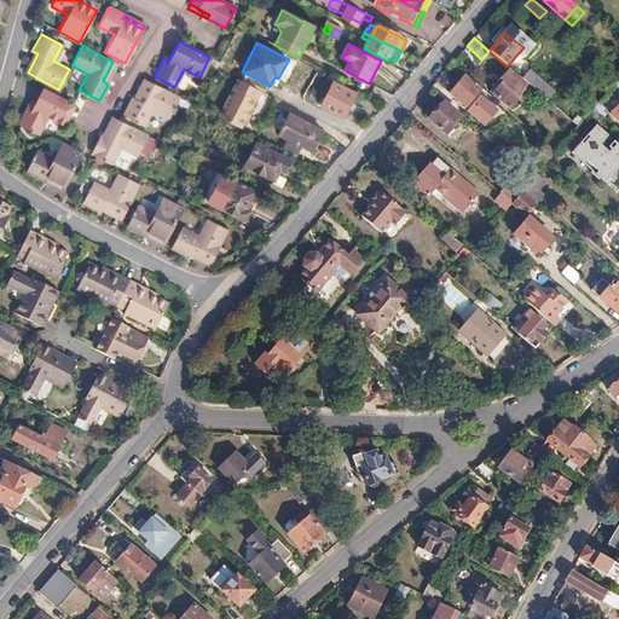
[(28,73),(38,53),(32,51),(22,70),(28,73)]
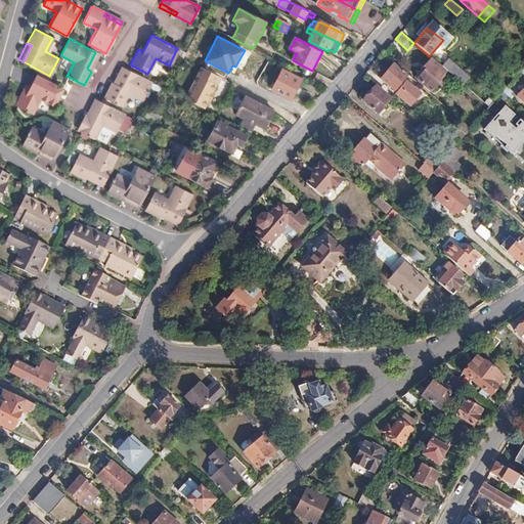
[(91,72),(100,55),(95,52),(87,69),(91,72)]
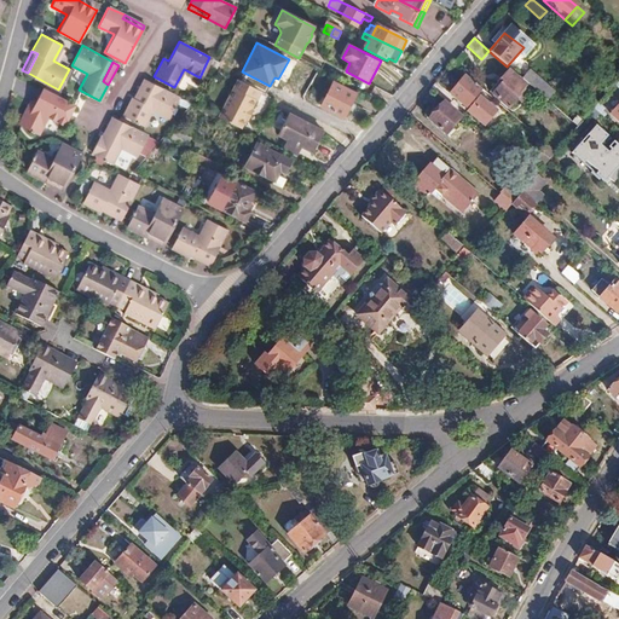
[(515,94),(524,85),(505,69),(497,79),(499,81),(490,92),(509,109),(519,98),(515,94)]
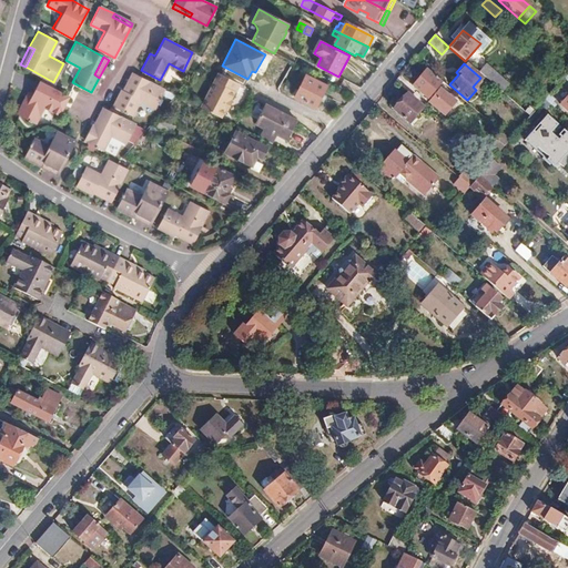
[(508,85),(485,66),(478,73),(496,89),(501,93),(508,85)]
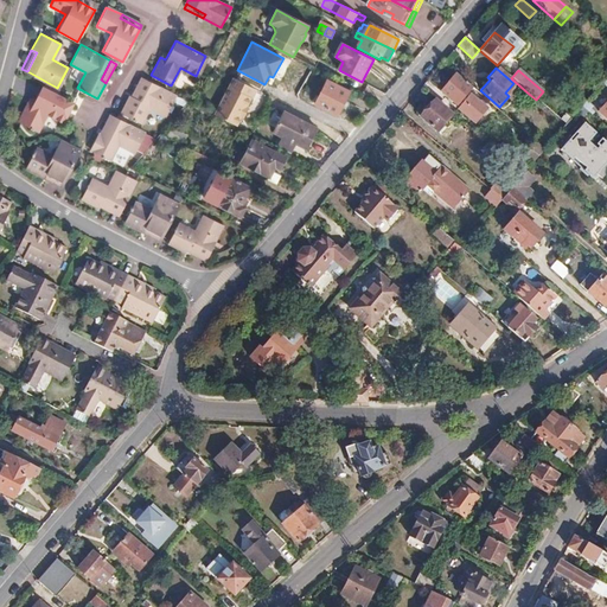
[(133,97),(142,78),(139,76),(129,95),(133,97)]
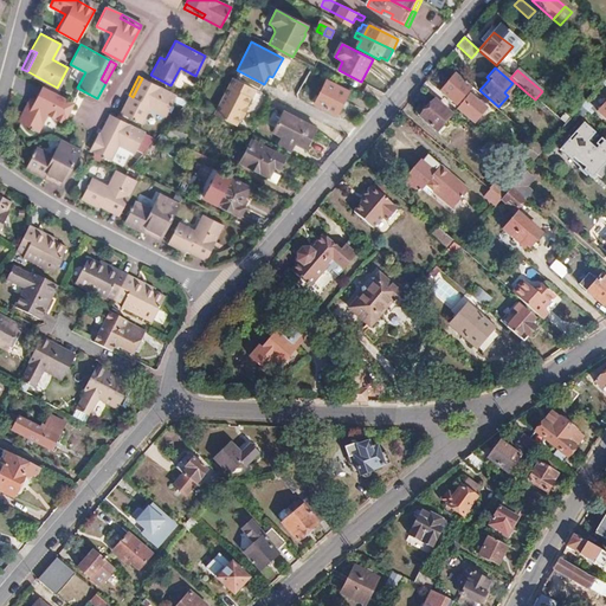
[(458,109),(475,122),(485,109),(472,97),(465,100),(463,97),(470,89),(455,76),(440,91),(456,104),(458,103),(461,105),(458,109)]
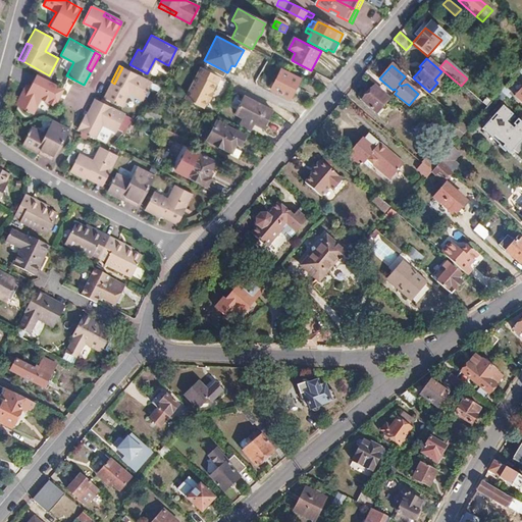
[(207,98),(209,92),(213,92),(216,84),(219,85),(222,77),(202,66),(186,99),(204,109),(208,100),(207,98)]
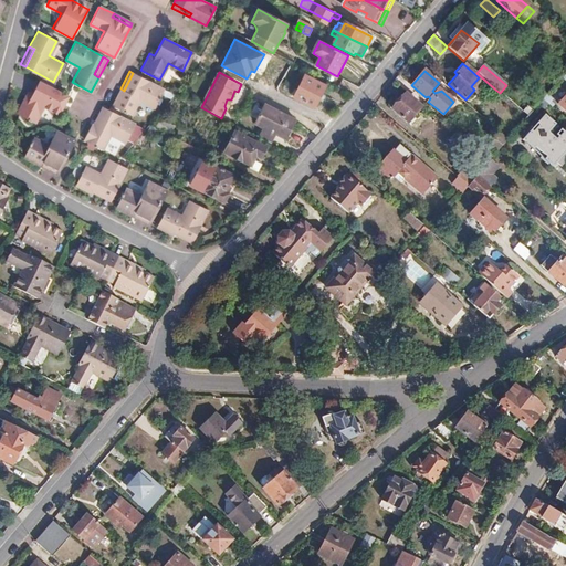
[(121,88),(112,105),(130,114),(138,98),(153,107),(163,87),(133,73),(124,91),(121,88)]
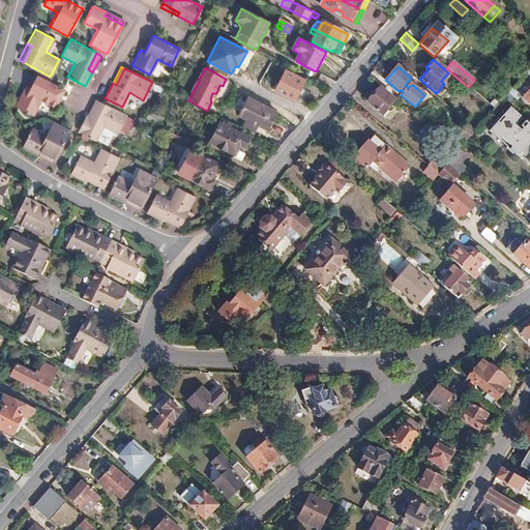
[(285,70),(275,91),(295,100),(304,80),(285,70)]
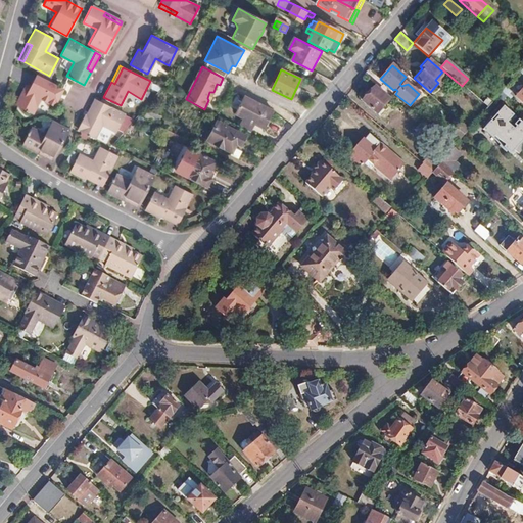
[(21,89),(13,104),(32,112),(39,98),(53,105),(62,88),(35,74),(29,86),(26,91),(21,89)]
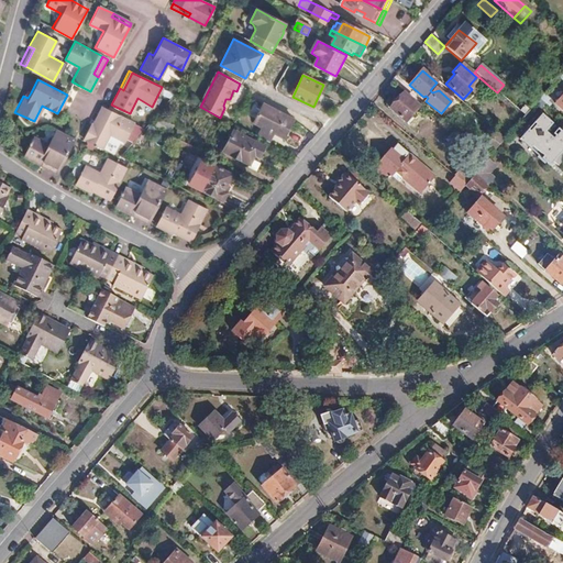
[(419,108),(404,94),(390,109),(406,122),(419,108)]
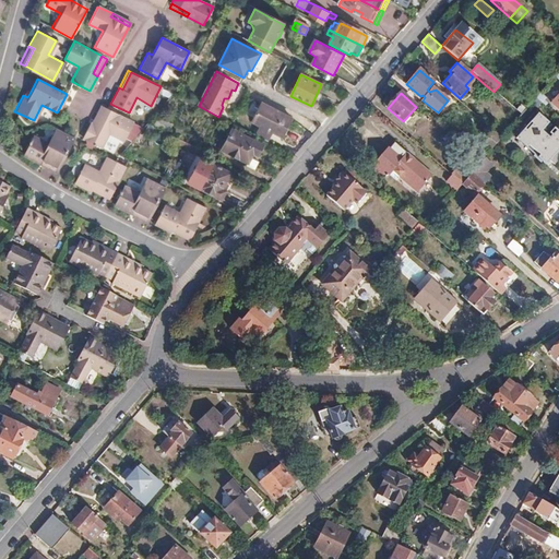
[(283,137),(292,118),(262,103),(252,121),(260,125),(261,126),(259,132),(265,135),(269,130),(273,132),(283,137)]
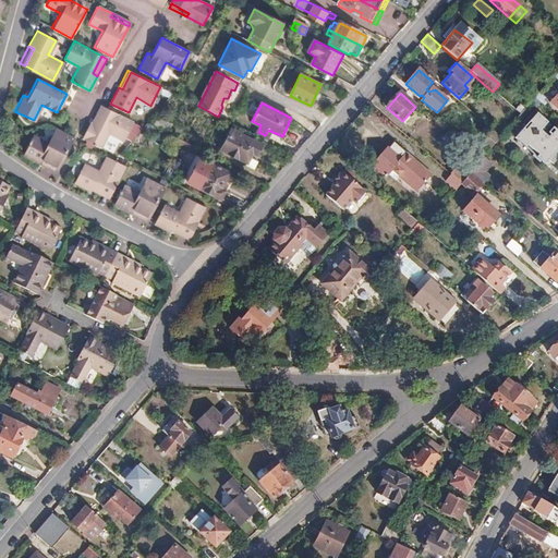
[(94,125),(104,107),(98,105),(98,106),(89,122),(94,125)]
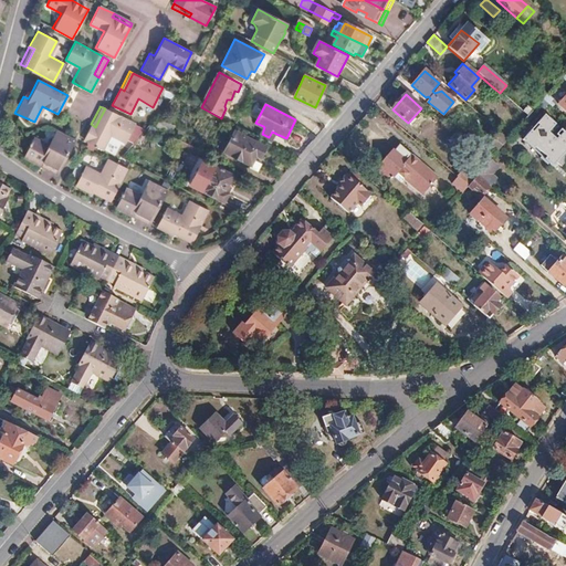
[(532,111),(526,106),(522,112),(527,116),(532,111)]
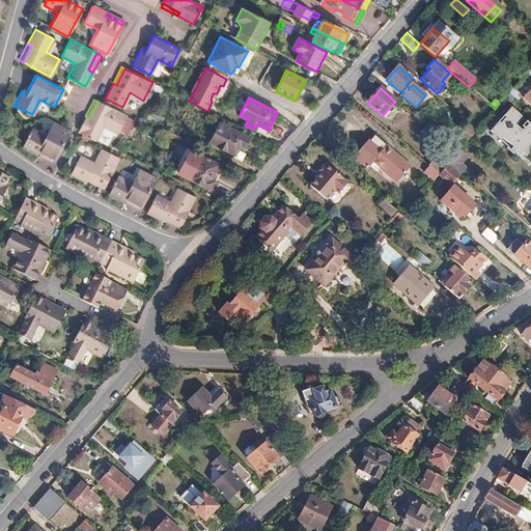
[(115,133),(124,115),(99,102),(89,119),(85,116),(78,131),(95,140),(102,127),(115,133)]
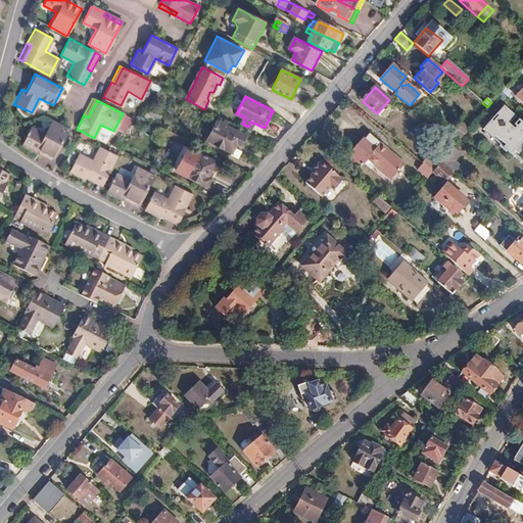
[(522,150),(522,122),(504,105),(482,128),(512,153),(515,150),(520,154),(522,150)]
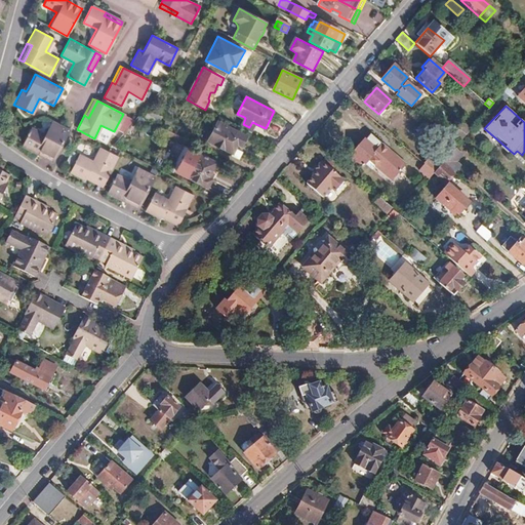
[(158,124),(161,117),(149,110),(146,118),(158,124)]
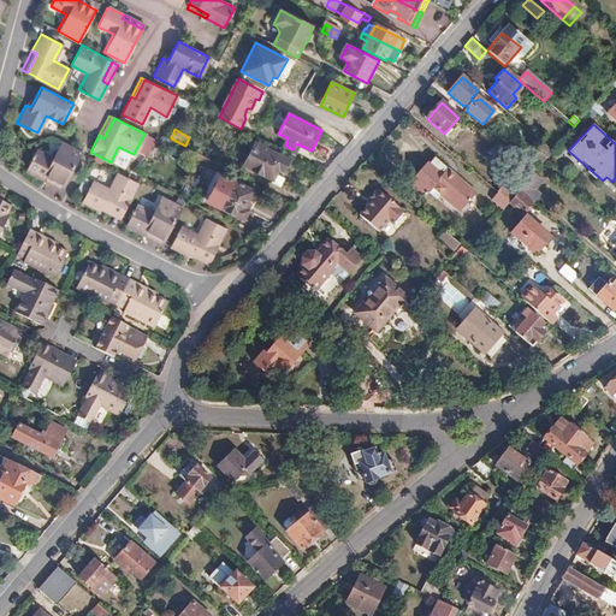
[(295,158),(301,146),(296,143),(292,149),(285,146),(288,138),(286,137),(280,149),(295,158)]
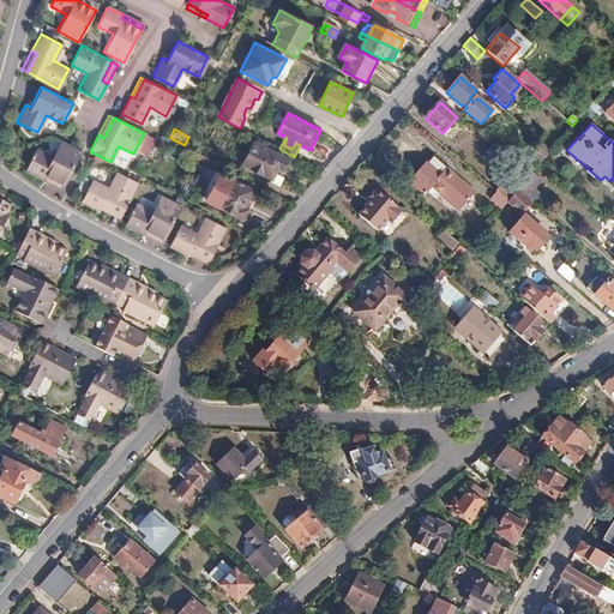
[(248,139),(238,162),(266,176),(272,166),(276,168),(282,156),(248,139)]
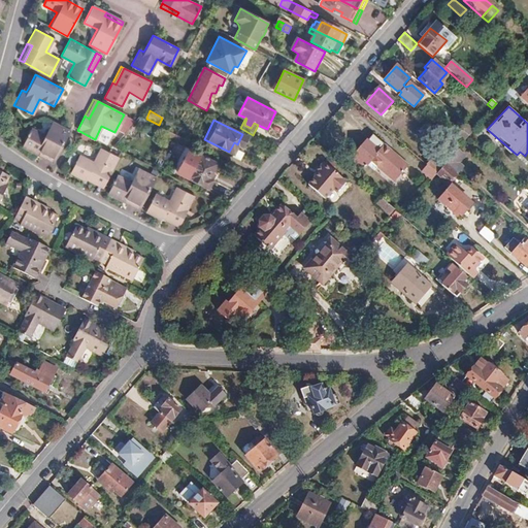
[(30,129),(21,145),(36,153),(37,150),(54,158),(62,143),(68,129),(52,121),(43,136),(30,129)]
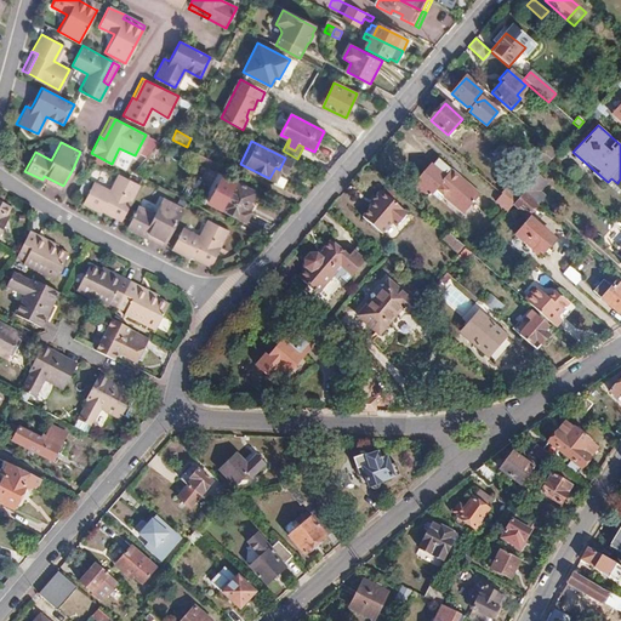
[(479,195),(437,159),(433,165),(431,164),(416,180),(419,182),(416,184),(426,193),(428,191),(433,194),(436,192),(462,215),(479,195)]
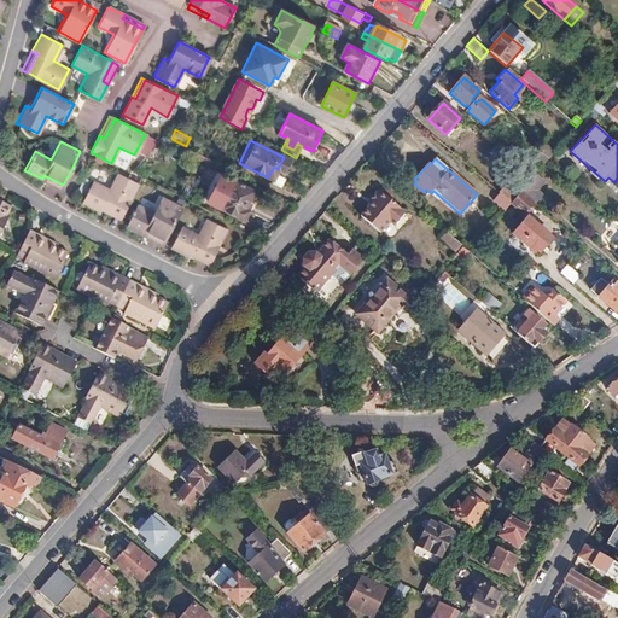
[(92,181),(82,202),(99,210),(101,205),(120,215),(121,216),(136,184),(123,176),(116,173),(108,190),(92,181)]
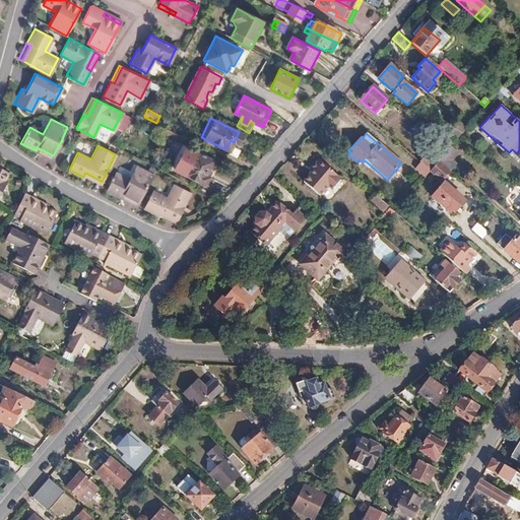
[(454,164),(450,159),(456,152),(450,146),(437,161),(448,172),(454,164)]
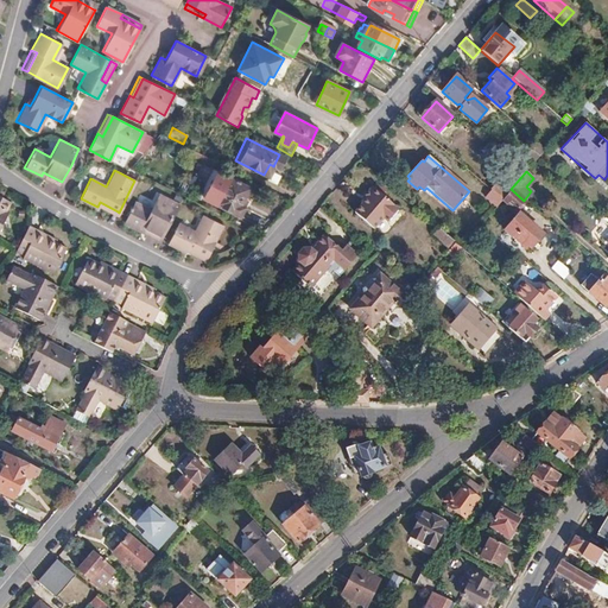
[(59,187),(62,182),(43,172),(42,176),(59,187)]
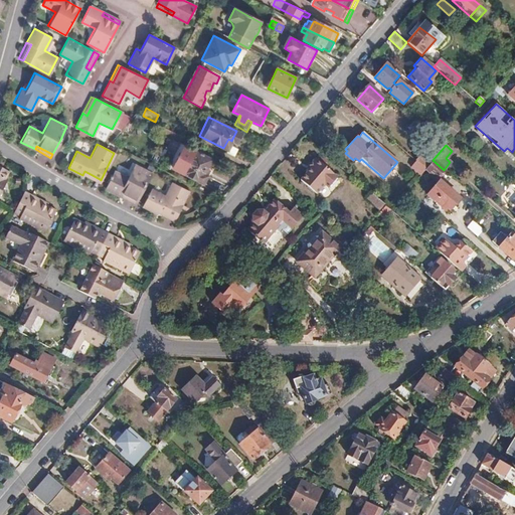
[(196,152),(185,174),(205,185),(209,177),(206,175),(213,160),(196,152)]
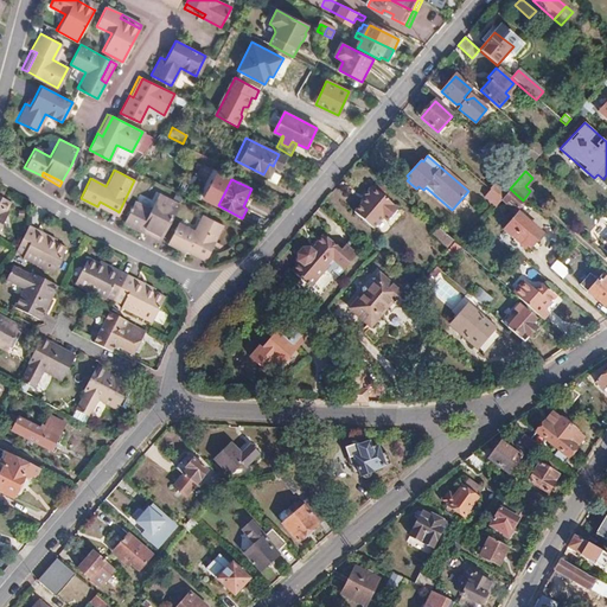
[(500,199),(510,189),(504,183),(500,187),(494,183),(489,190),(500,199)]
